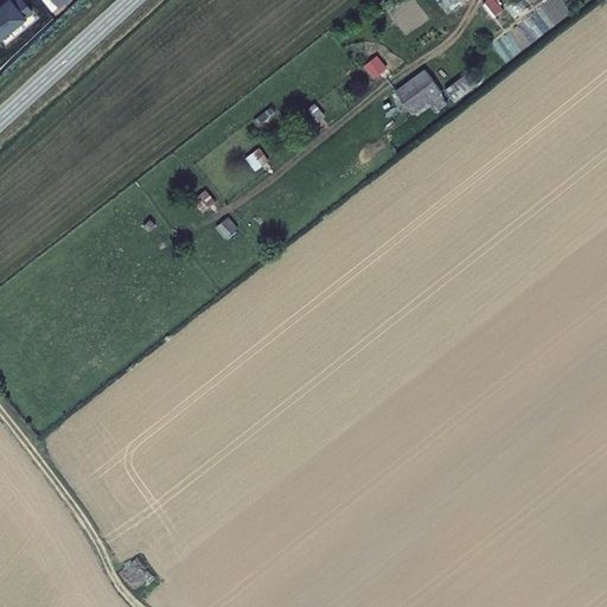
[(436,0),(447,12),(461,0),(436,0)]
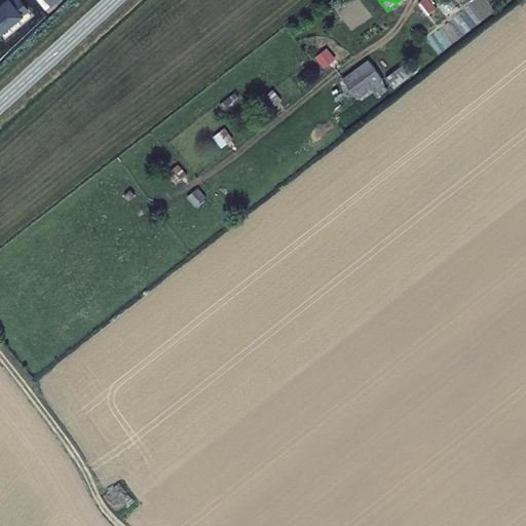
[(420,0),(418,2),(428,14),(437,8),(429,0),(420,0)]
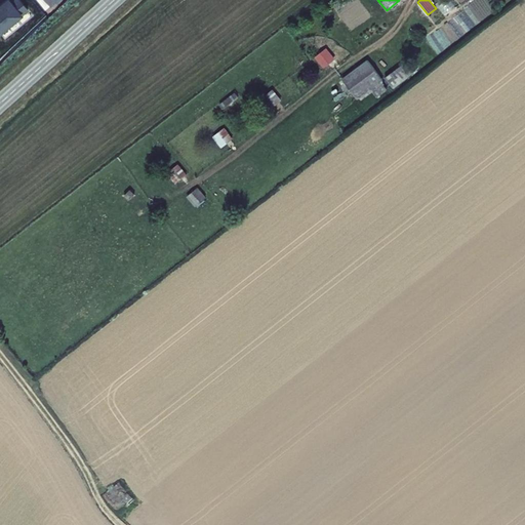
[(8,6),(0,12),(0,39),(28,16),(18,5),(11,10),(8,6)]
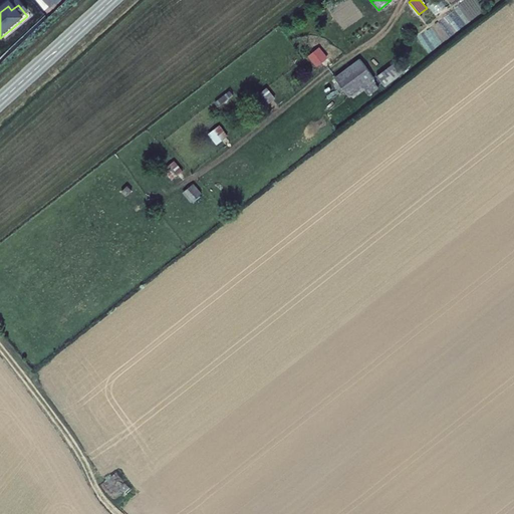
[(319,46),(307,56),(316,68),(329,58),(319,46)]
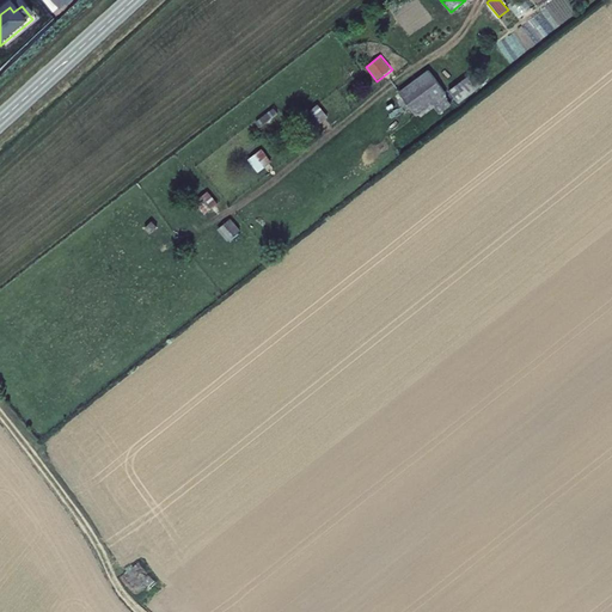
[(401,91),(418,115),(432,105),(440,115),(454,104),(428,69),(401,91)]
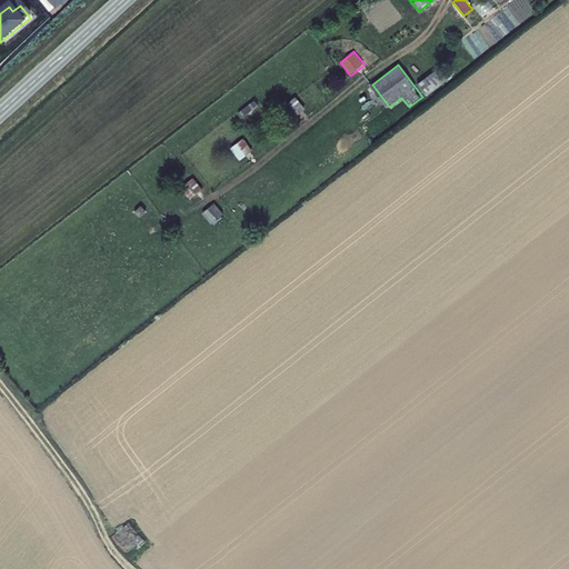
[(426,97),(449,78),(440,67),(417,85),(426,97)]
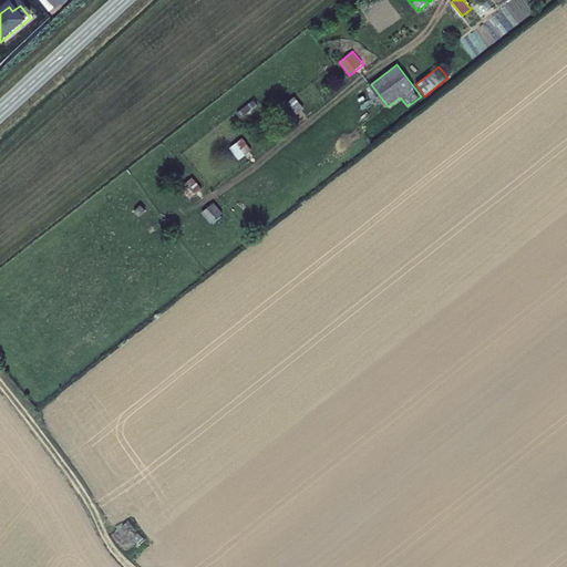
[(296,98),(284,107),(292,119),(305,109),(296,98)]
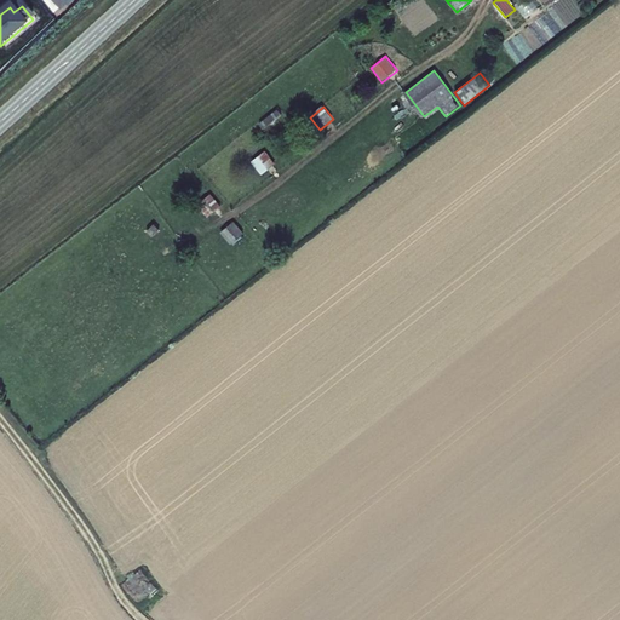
[(258,125),(263,131),(281,116),(276,110),(258,125)]
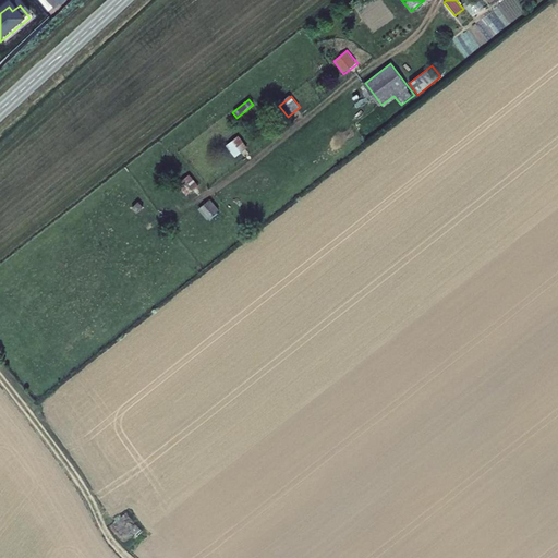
[(239,137),(226,147),(234,159),(247,149),(239,137)]
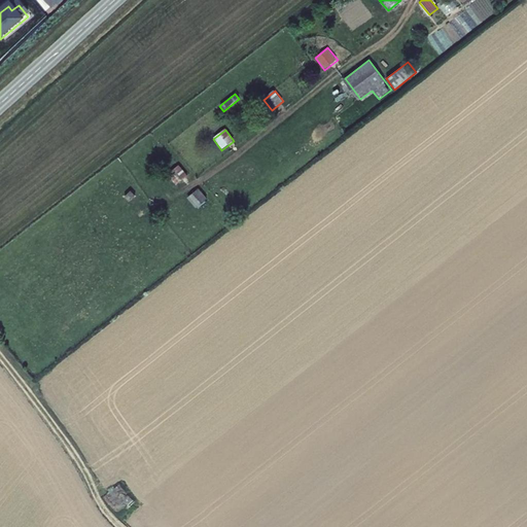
[(168,175),(176,185),(186,176),(178,167),(168,175)]
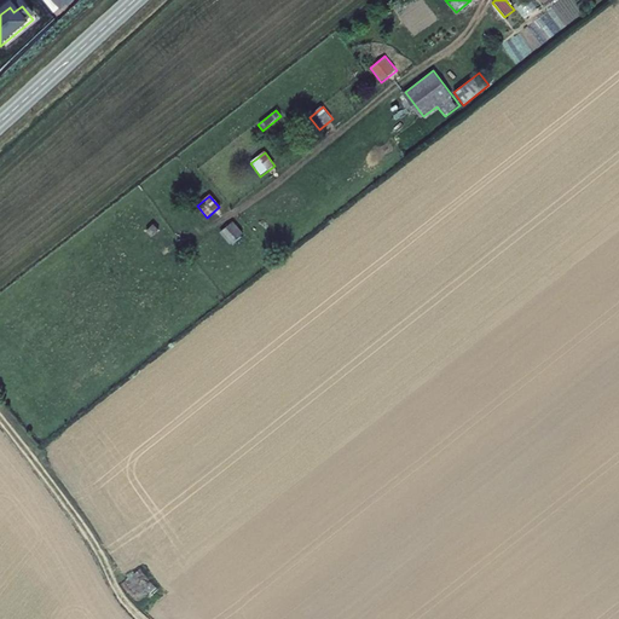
[(146,231),(151,235),(158,227),(154,224),(146,231)]
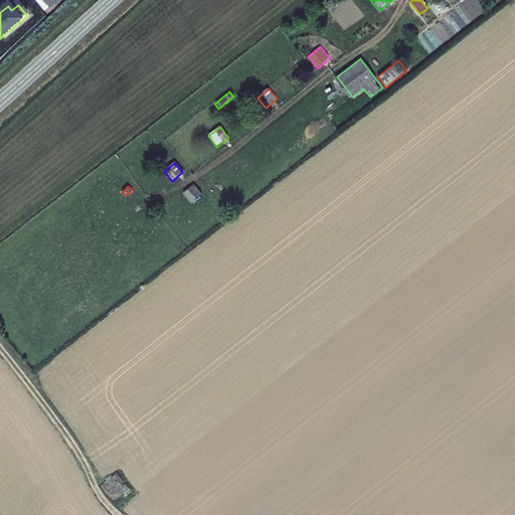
[(194,186),(183,195),(192,205),(203,195),(194,186)]
